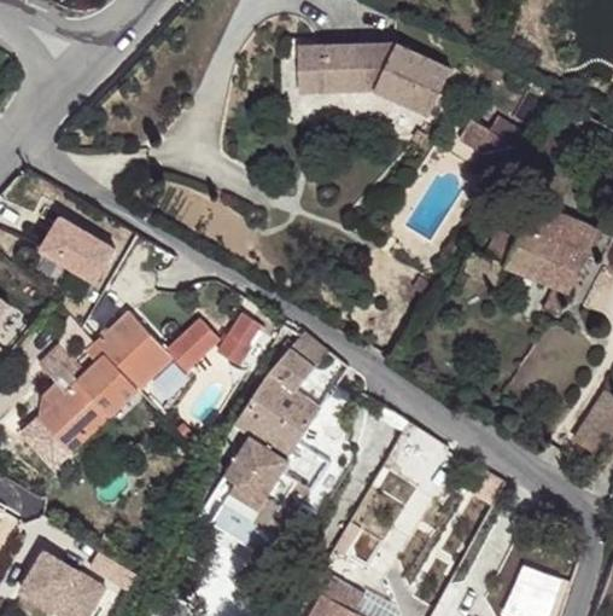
[(320,50),(320,96),(373,93),(425,117),(448,71),(392,46),(320,50)]
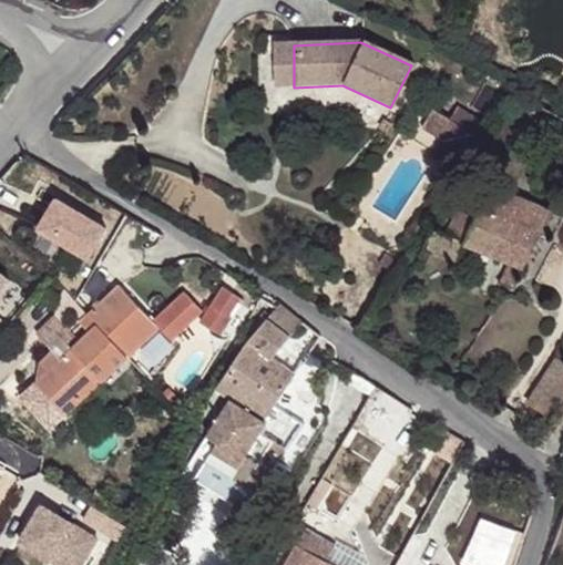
[(270,89),(294,88),(294,45),(270,47),(270,89)]
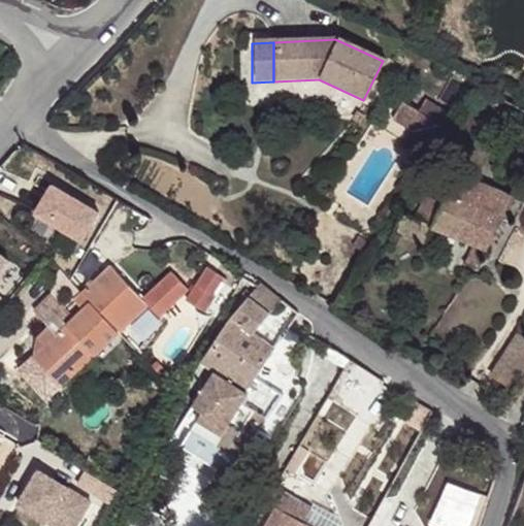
[(447,108),(424,94),(417,105),(439,120),(447,108)]
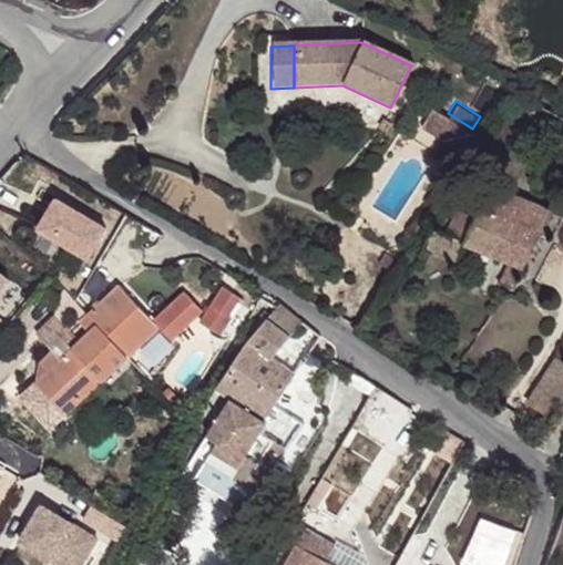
[(432,150),(451,161),(472,129),(448,113),(432,102),(421,120),(443,133),(432,150)]
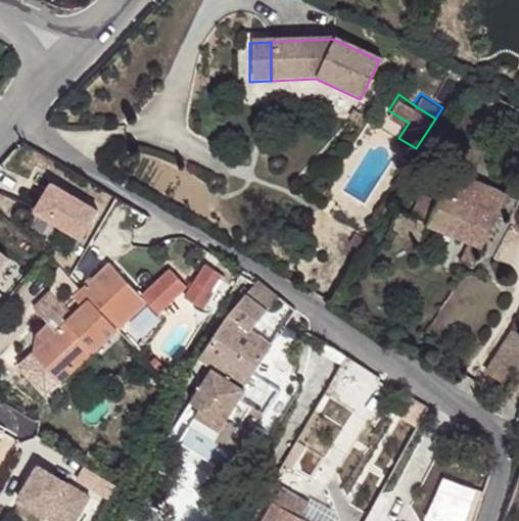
[(507,195),(454,169),(439,199),(423,191),(412,215),(428,223),(470,242),(481,248),(498,214),(507,195)]
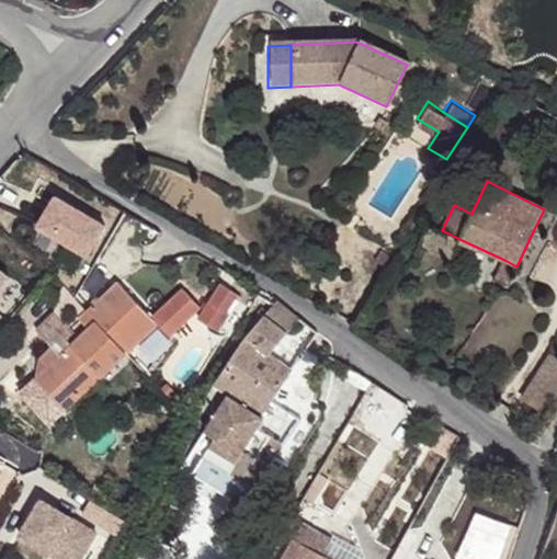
[(101,224),(50,197),(35,227),(86,254),(101,224)]
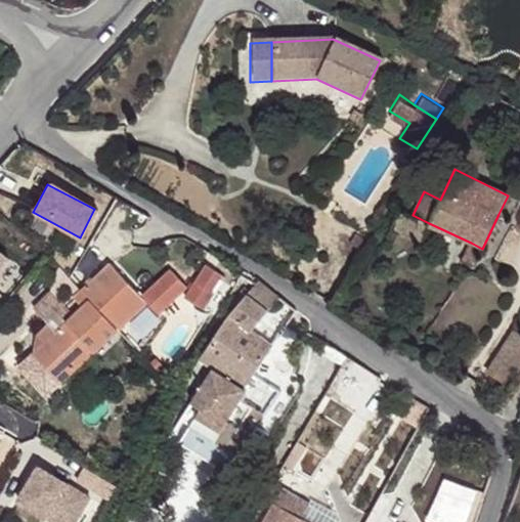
[(421,240),(429,223),(413,215),(401,209),(393,226),(421,240)]
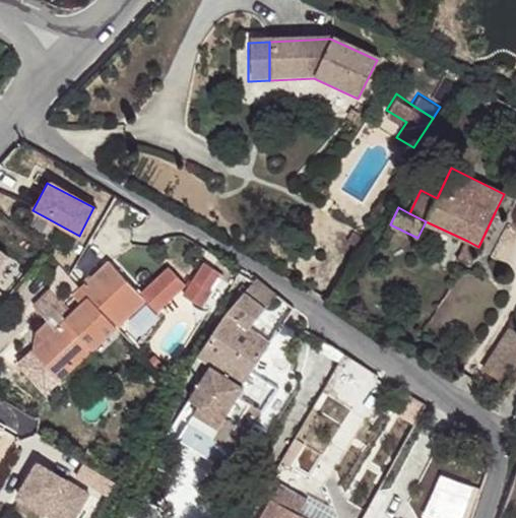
[(344,236),(355,242),(361,233),(351,227),(344,236)]
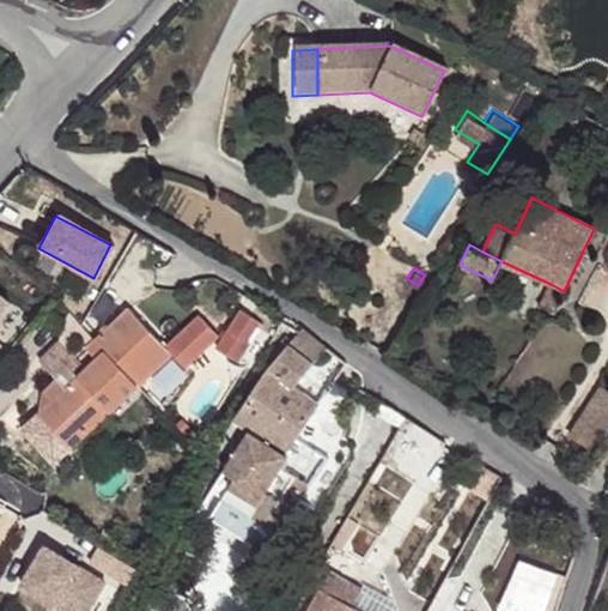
[(551,284),(541,302),(555,310),(564,291),(551,284)]
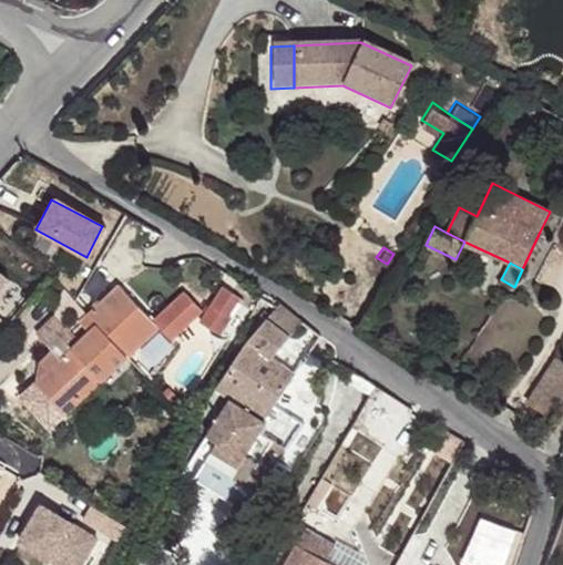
[(118,283),(86,311),(95,321),(128,355),(159,325),(153,319),(118,283)]
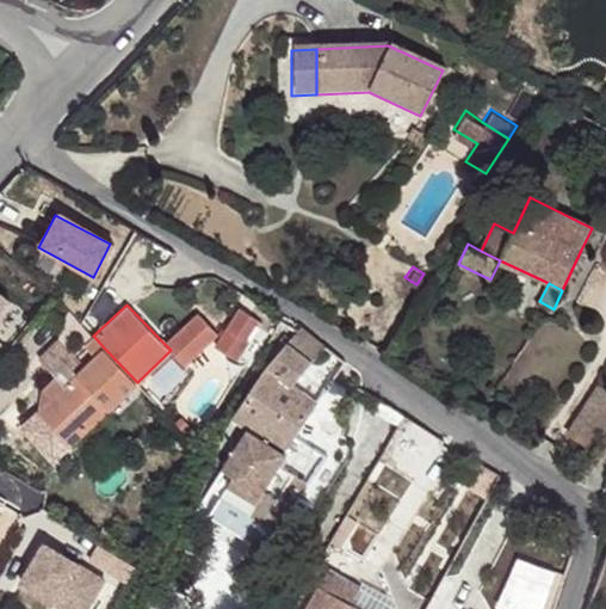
[(216,344),(230,354),(254,314),(239,305),(216,344)]
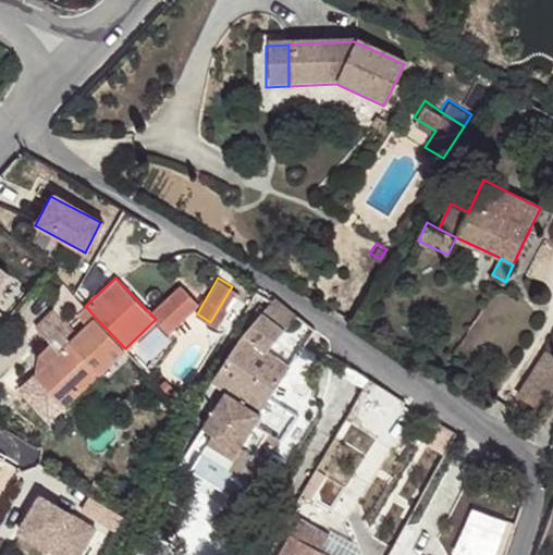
[(181,284),(150,313),(156,319),(168,332),(198,303),(181,284)]
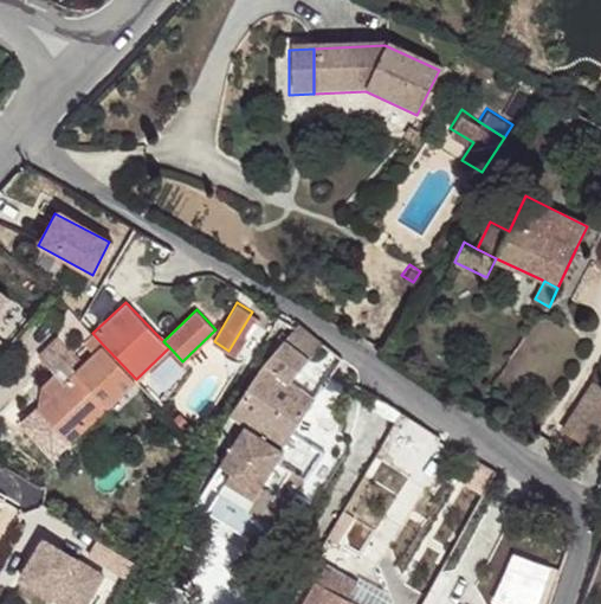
[(231,416),(241,424),(280,453),(312,403),(292,385),(327,348),(304,328),(269,364),(231,416)]
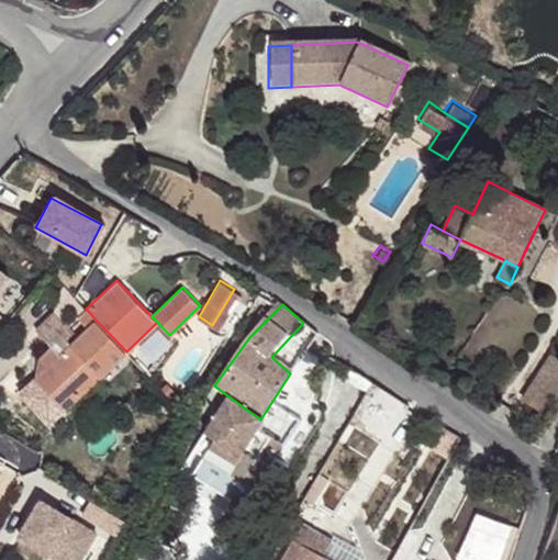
[(86,309),(78,316),(87,326),(95,318),(86,309)]
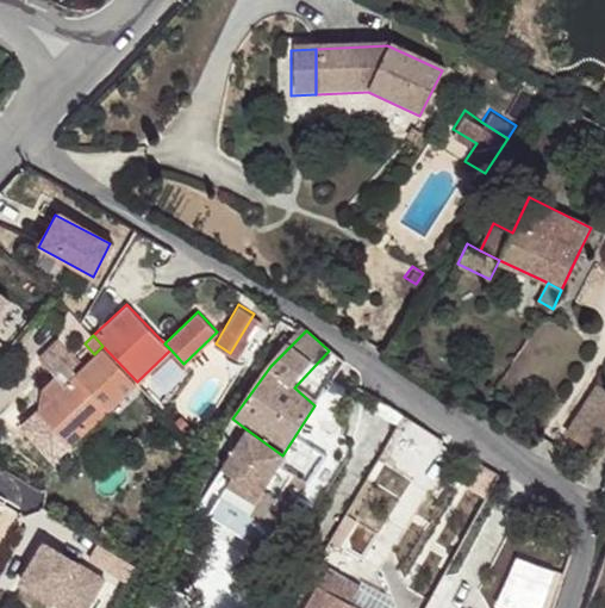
[(70,446),(137,382),(103,346),(94,354),(83,365),(58,337),(38,357),(56,376),(43,388),(50,397),(36,410),(70,446)]
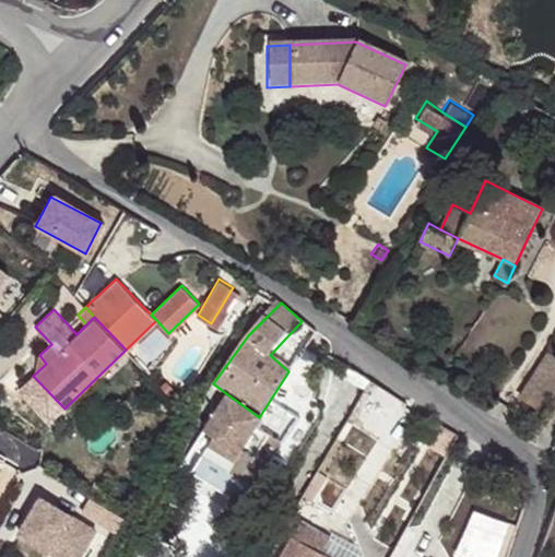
[(553,399),(554,395),(554,355),(550,353),(530,383),(551,398),(553,399)]
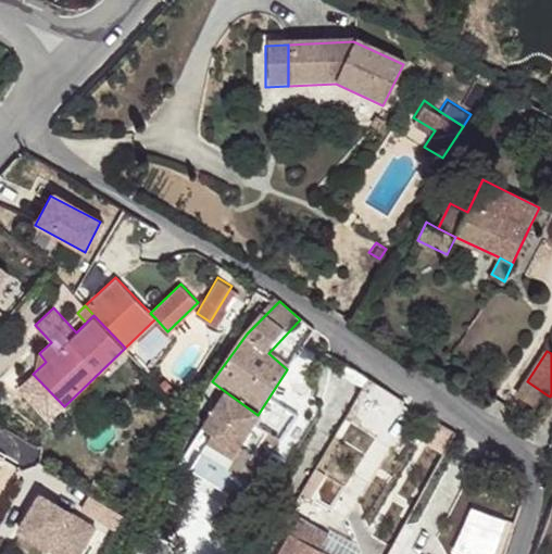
[(171,382),(162,375),(157,380),(164,389),(171,382)]
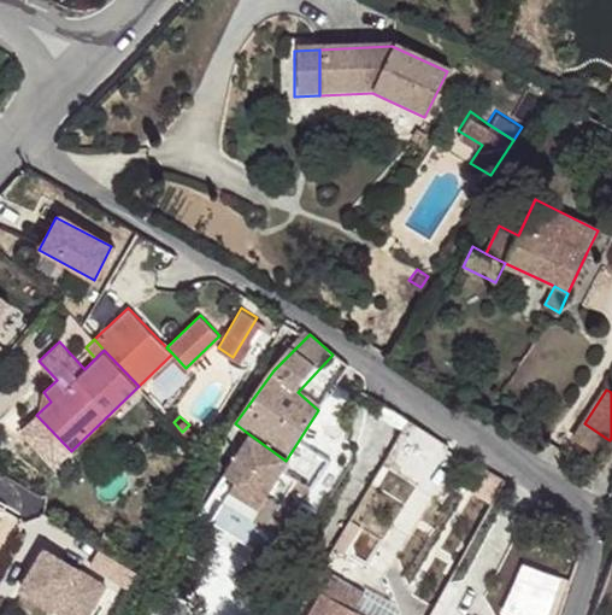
[(607,439),(584,423),(576,437),(599,451),(607,439)]
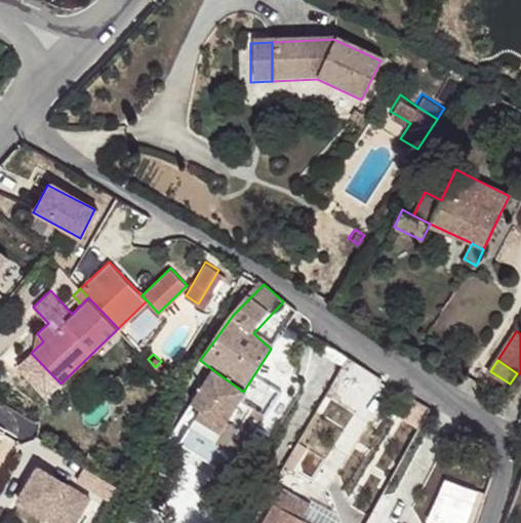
[(223,450),(230,455),(257,414),(236,401),(243,392),(209,367),(187,403),(196,409),(185,427),(223,450)]
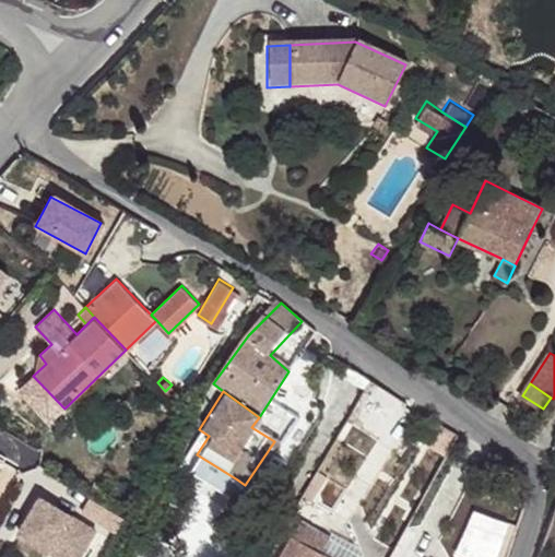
[(438,435),(432,430),(428,437),(435,440),(438,435)]
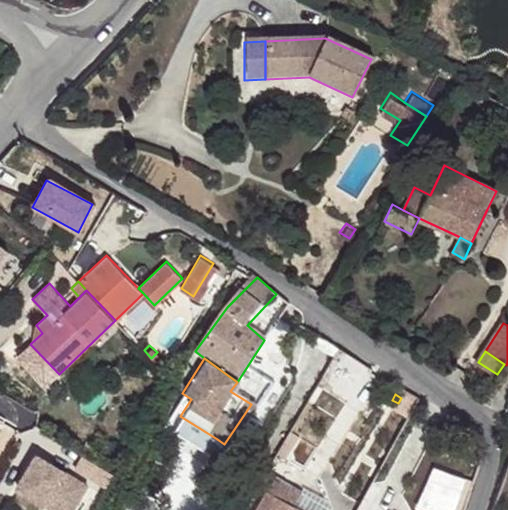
[(217,439),(180,416),(170,431),(207,454),(217,439)]
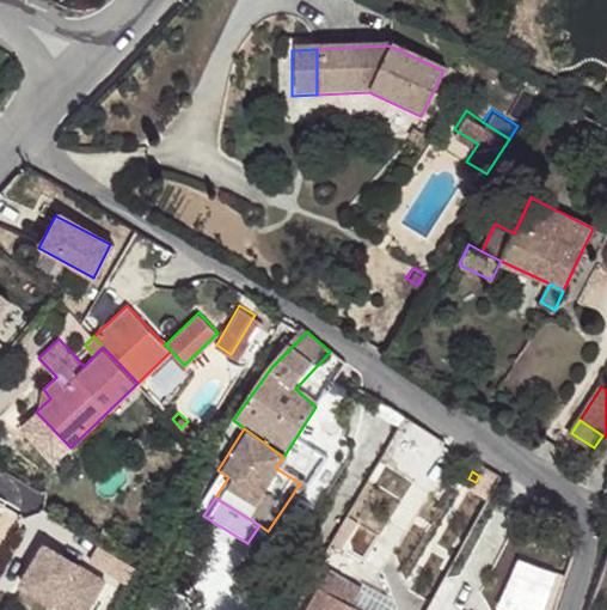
[(42,542),(19,581),(66,609),(84,609),(103,579),(42,542)]
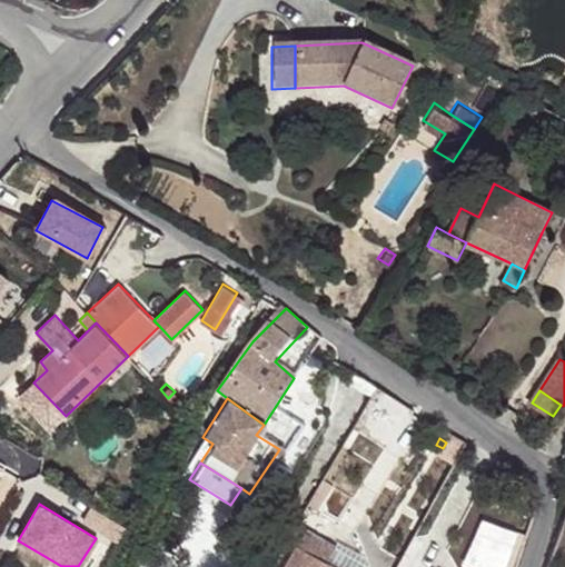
[(324,559),(334,541),(305,525),(301,530),(318,540),(311,551),(324,559)]
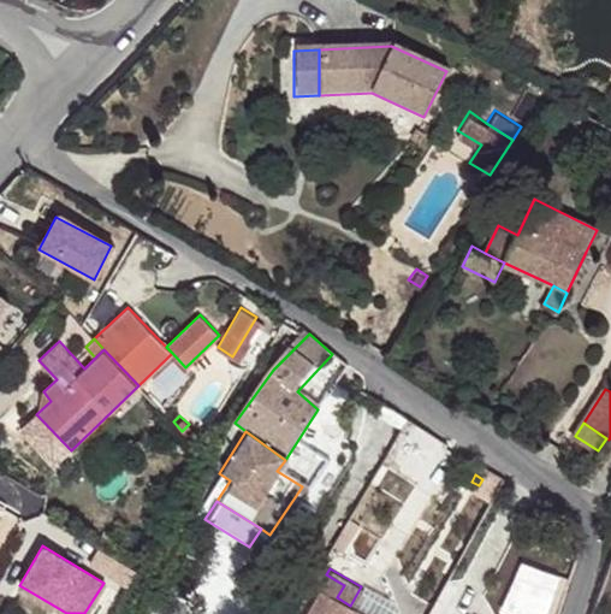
[(326,574),(302,613),(365,613),(350,606),(337,597),(344,585),(326,574)]
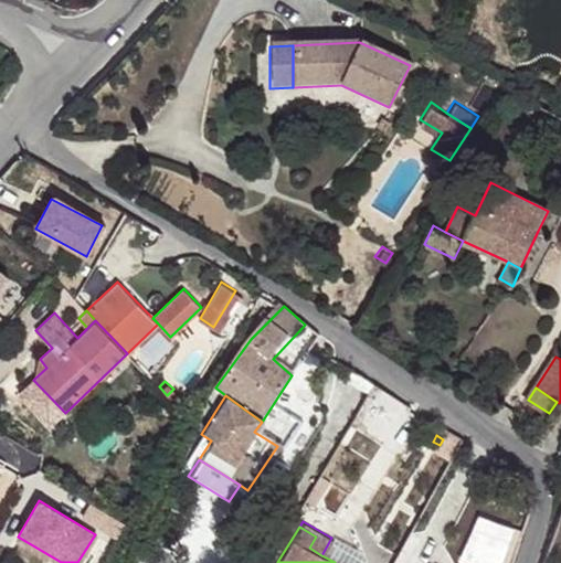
[(261,562),(266,553),(251,545),(240,562),(261,562)]
